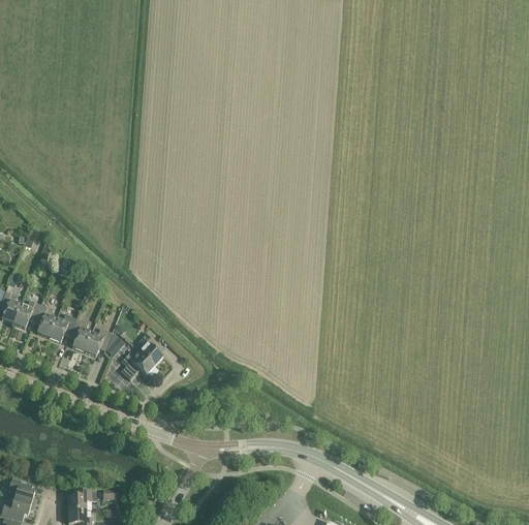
[(28,235),(25,243),(31,245),(34,238),(28,235)]
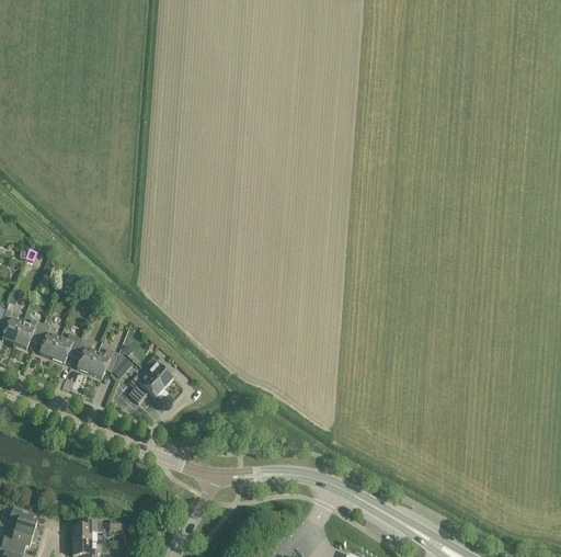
[(90,295),(86,304),(93,306),(96,297),(90,295)]
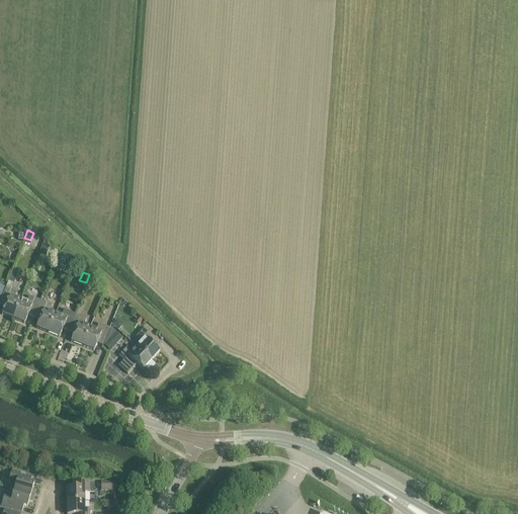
[(15,294),(18,287),(20,282),(8,277),(0,297),(5,301),(1,311),(13,315),(20,296),(15,294)]
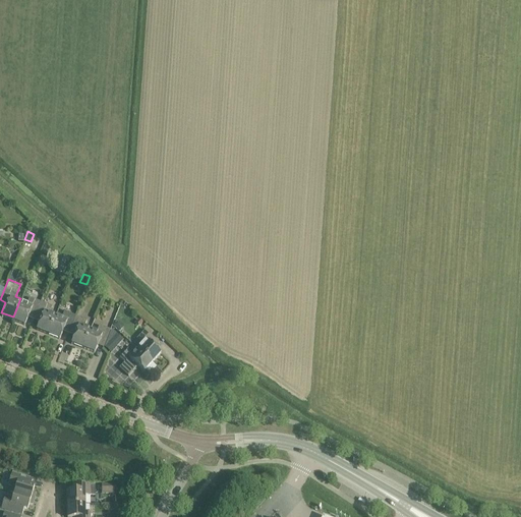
[(35,313),(41,298),(31,294),(27,301),(20,298),(13,317),(25,322),(29,311),(35,313)]
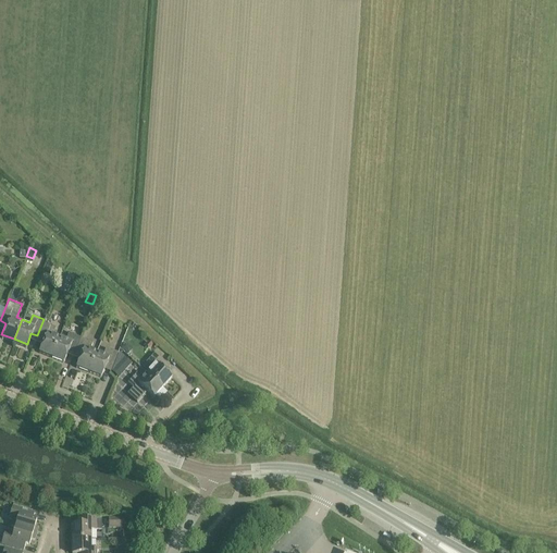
[(51,354),(60,333),(53,331),(56,324),(44,319),(37,335),(44,338),(39,348),(51,354)]
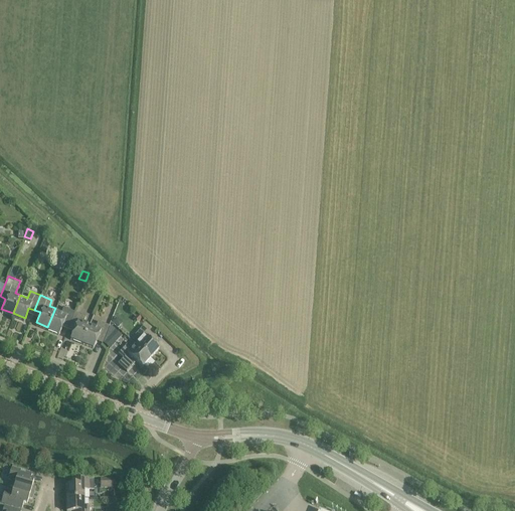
[(68,324),(74,309),(63,304),(61,311),(55,308),(47,327),(59,331),(63,322),(68,324)]
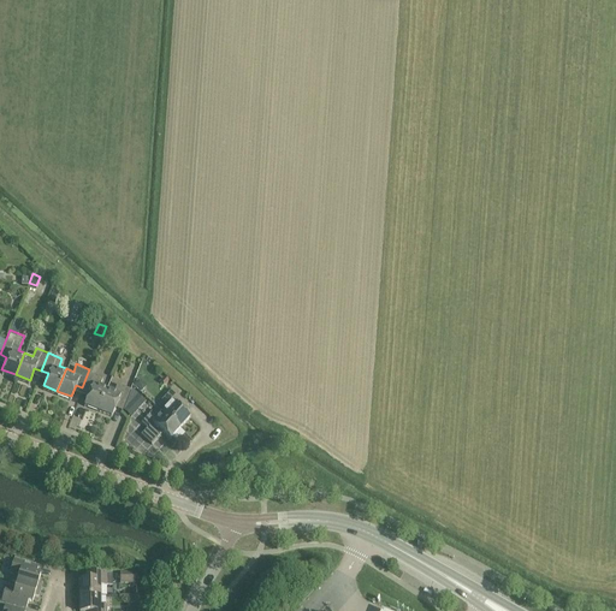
[(89,369),(82,387),(89,390),(84,402),(99,407),(107,385),(94,379),(96,372),(89,369)]
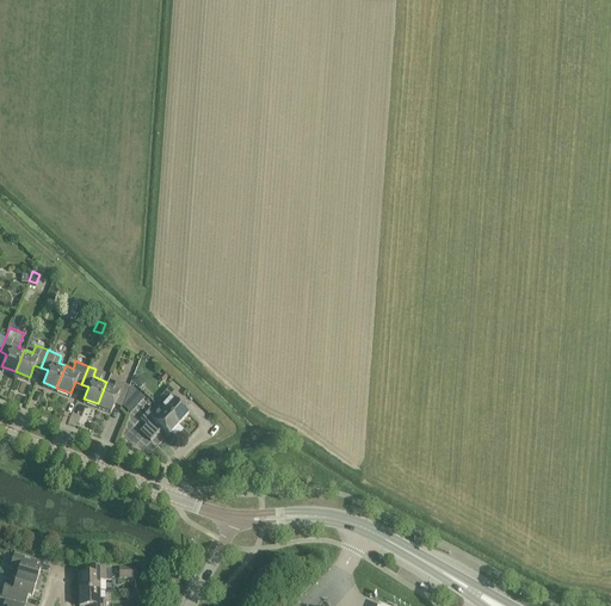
[(137,371),(133,377),(140,384),(146,378),(137,371)]
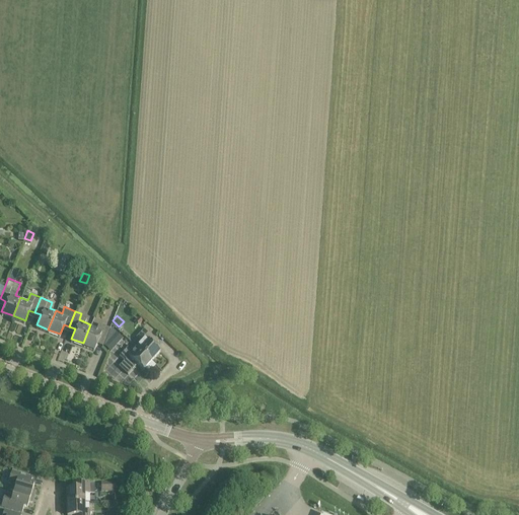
[(90,324),(83,343),(94,348),(98,338),(103,340),(109,324),(98,320),(96,326),(90,324)]
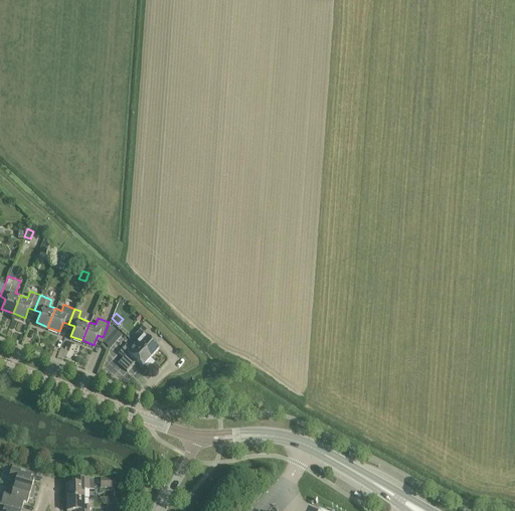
[(111,322),(104,339),(110,345),(122,332),(111,322)]
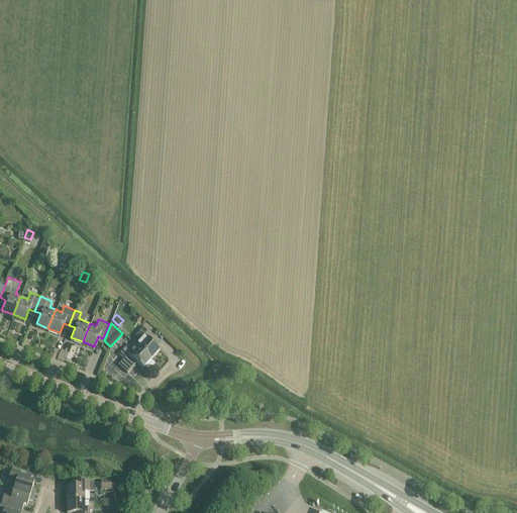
[(136,342),(151,355),(160,346),(151,339),(152,339),(156,335),(143,324),(136,332),(141,337),(136,342)]
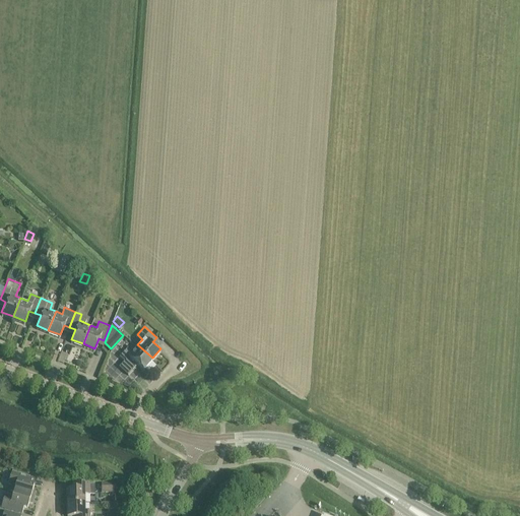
[(152,358),(137,344),(133,349),(128,344),(120,353),(131,365),(135,360),(143,367),(152,358)]
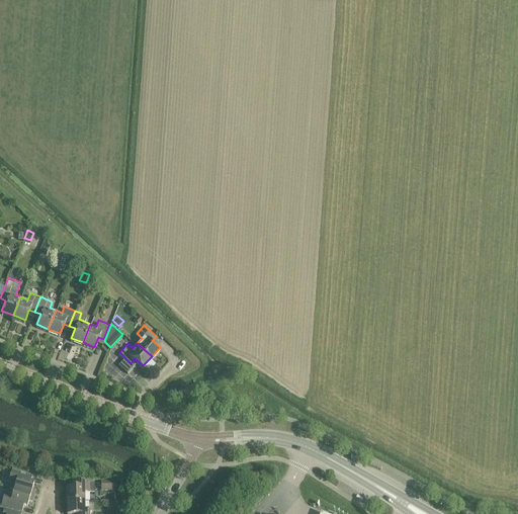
[(14,487),(33,492),(35,487),(32,486),(34,480),(30,479),(32,473),(12,466),(8,479),(15,481),(14,487)]
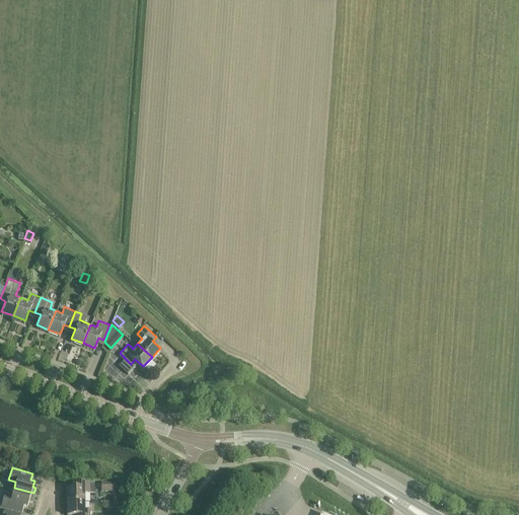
[(101,480),(101,489),(116,488),(115,479),(101,480)]
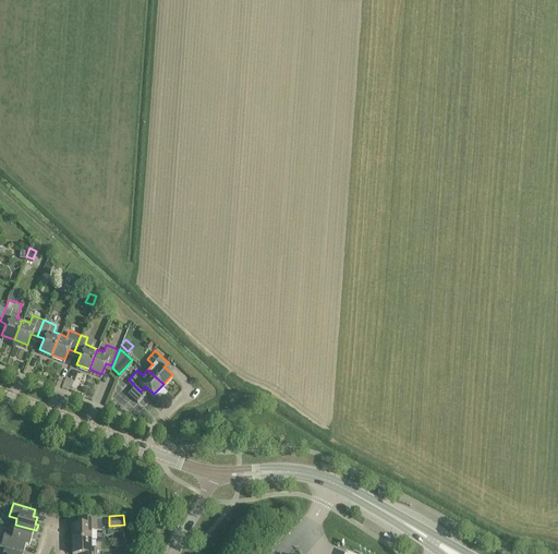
[(72,522),(72,537),(91,537),(91,527),(102,527),(101,516),(79,516),(79,522),(72,522)]
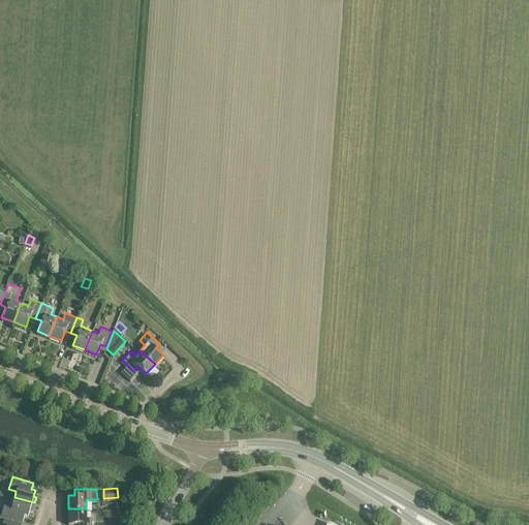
[(1,513),(12,516),(23,519),(24,513),(28,514),(30,507),(32,508),(34,502),(14,497),(12,503),(5,500),(1,513)]
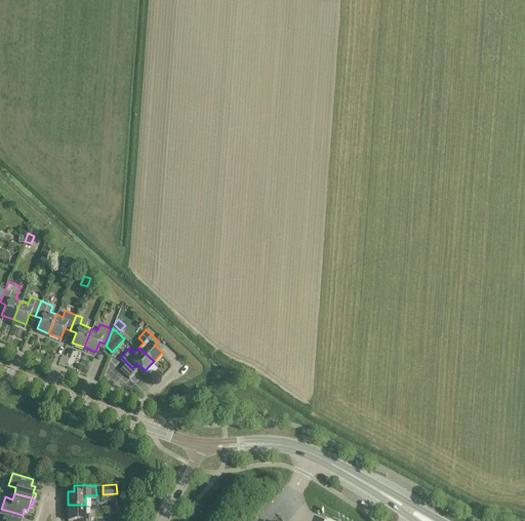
[(85,514),(85,505),(68,505),(68,518),(74,518),(74,520),(90,520),(90,514),(85,514)]
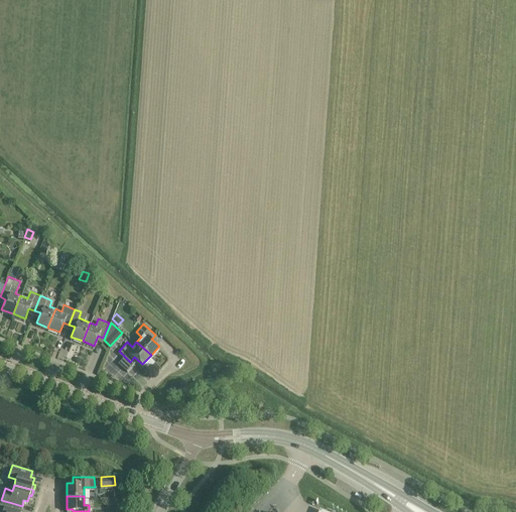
[(19,511),(21,508),(11,505),(5,503),(2,511),(19,511)]
